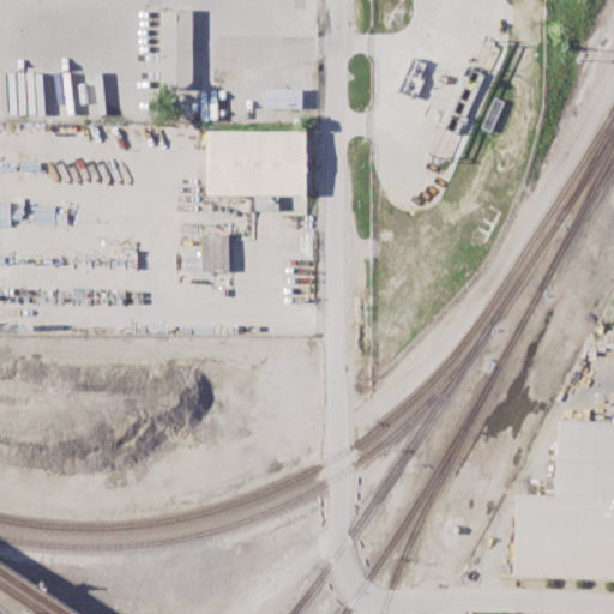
[(192,10),(192,89),(160,89),(161,8),(192,10)]
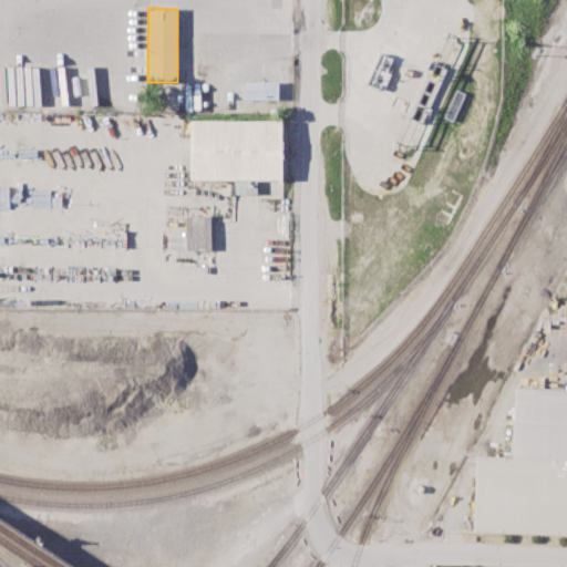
[(245,99),(278,99),(278,82),(245,81),(245,99)]
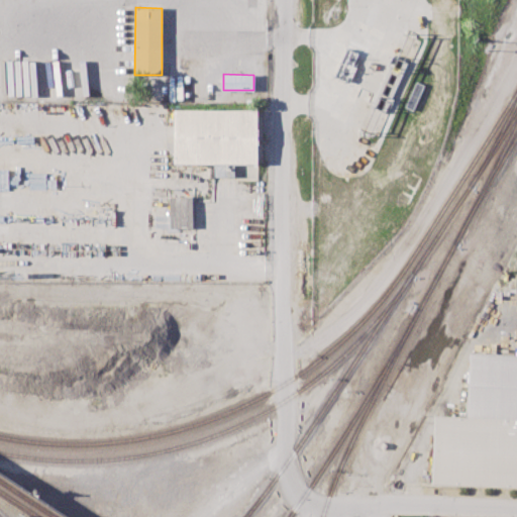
[(174,164),(257,164),(257,110),(174,109),(174,164)]
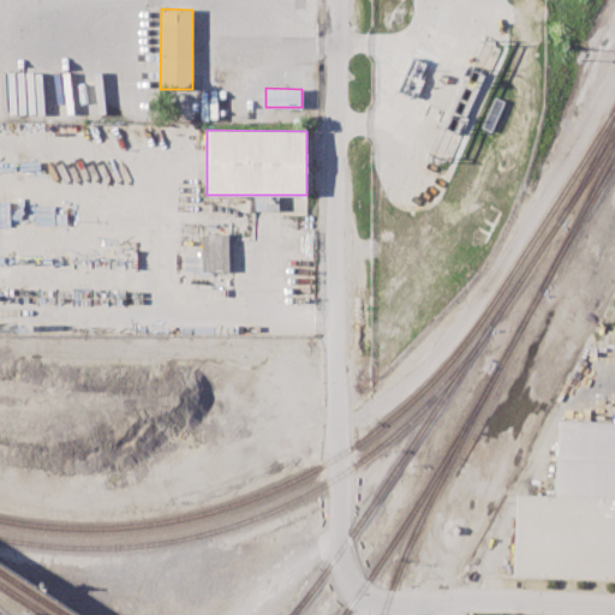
[(255,210),(278,212),(279,197),(255,196),(255,210)]
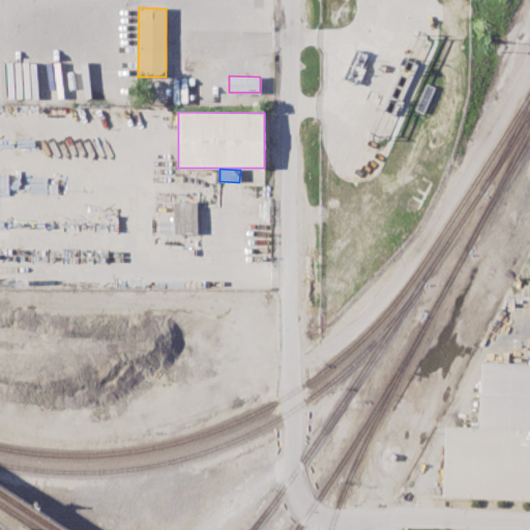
[(197,202),(173,202),(174,235),(198,234),(197,202)]
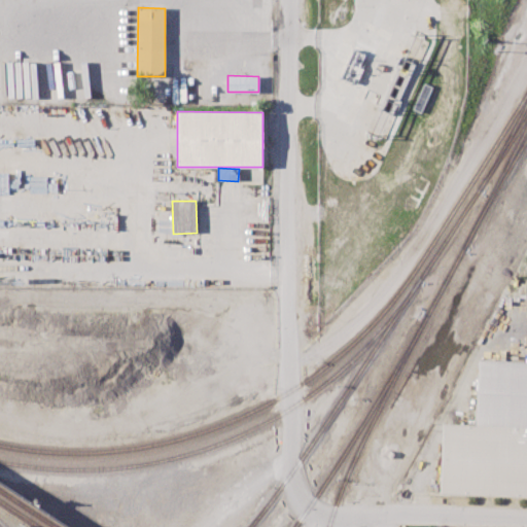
[(526,427),(477,425),(478,360),(526,362),(526,427)]
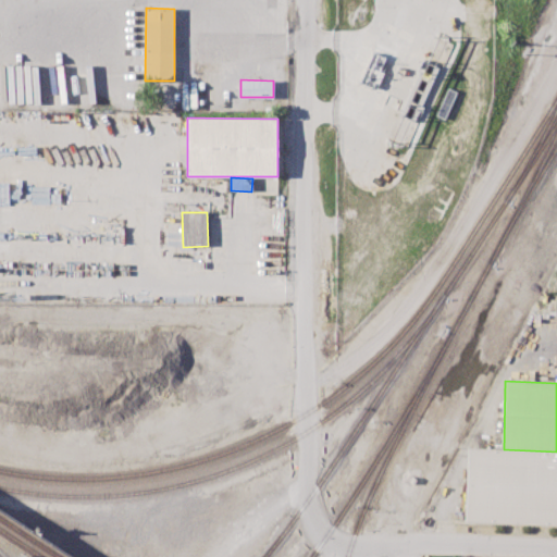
[(467,522),(556,524),(556,452),(504,449),(470,449),(467,522)]
